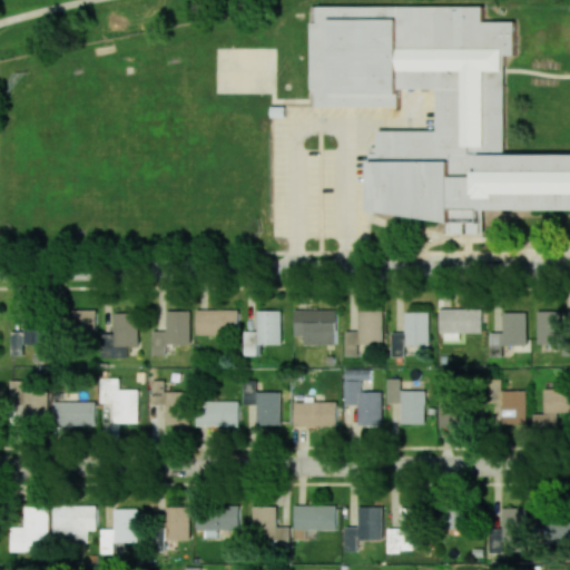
[(509,10),(314,7),(313,100),(439,101),(438,130),(383,130),(372,154),(371,197),(446,233),(483,233),(483,209),(569,209),(569,154),(508,154),(509,10)]
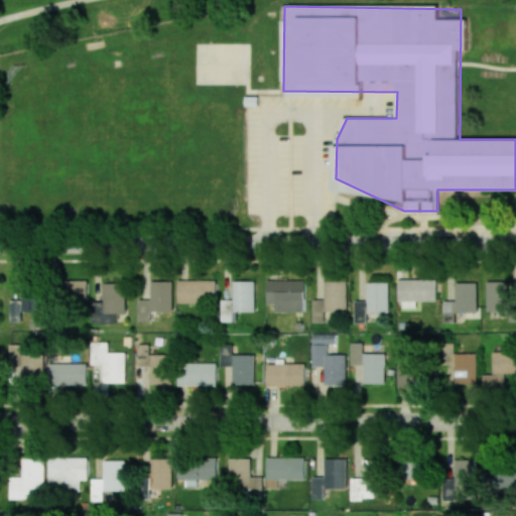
[(399,279),(399,307),(416,307),(416,300),(436,301),(437,279),(399,279)]
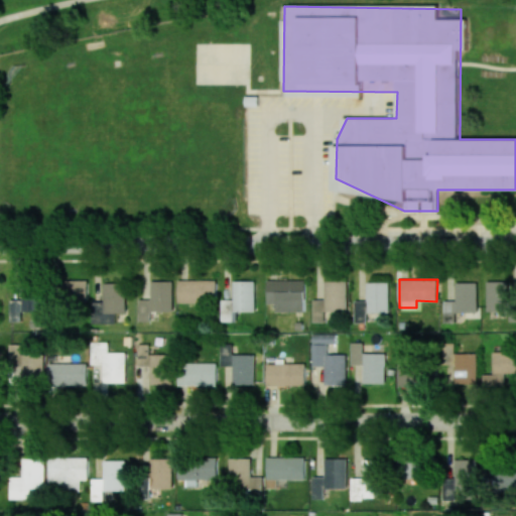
[(87,280),(57,280),(56,302),(87,303),(87,280)]
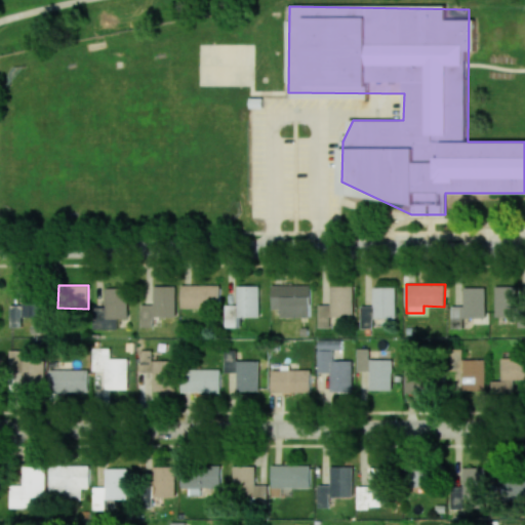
[(180,285),(182,308),(219,308),(219,285),(180,285)]
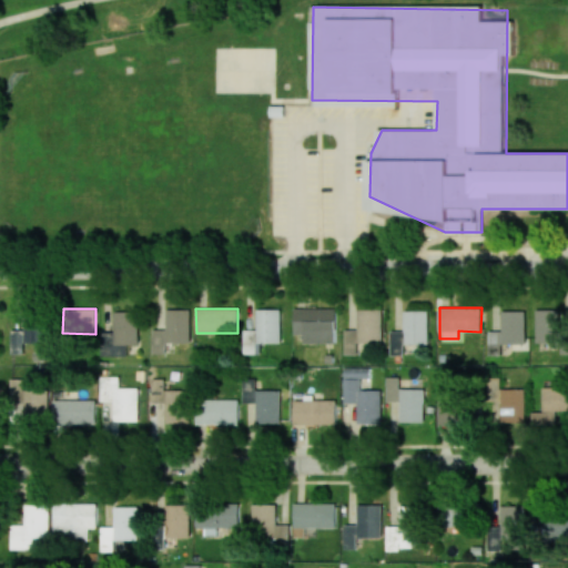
[(281,308),(256,310),(257,330),(244,330),(244,354),(256,354),(256,343),(281,342),(281,308)]
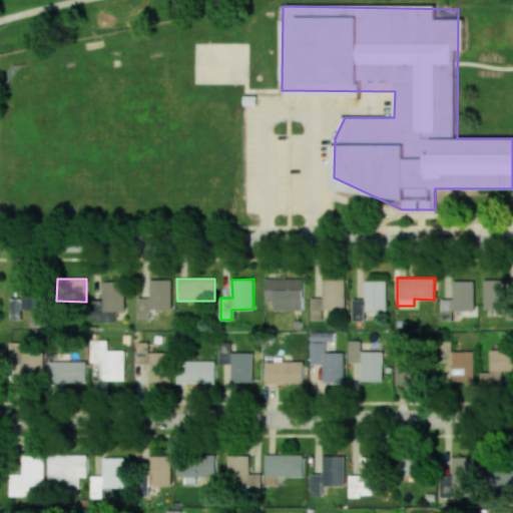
[(304,279),(266,279),(266,302),(275,303),(275,309),(303,310),(304,279)]
